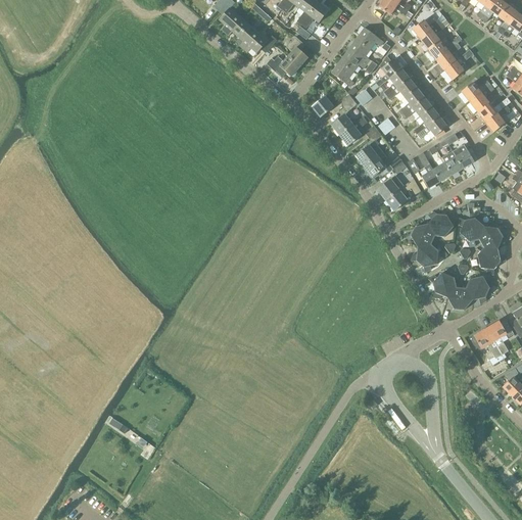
[(228,0),(222,7),(226,11),(220,18),(225,24),(221,28),(225,32),(239,15),(230,7),(235,2),(233,0),(228,0)]
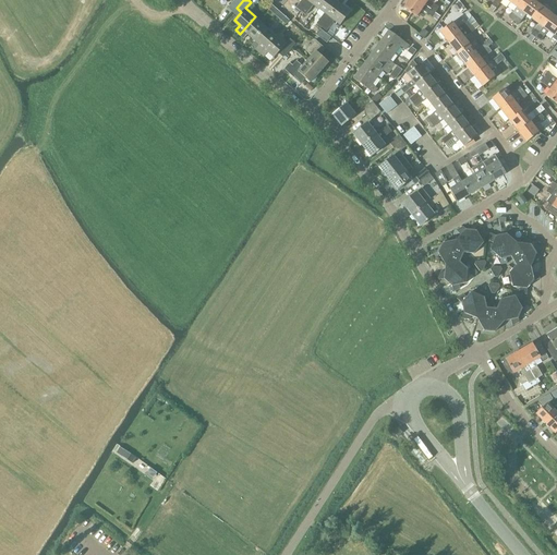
[(301,10),(309,0),(300,0),(297,5),(301,10)]
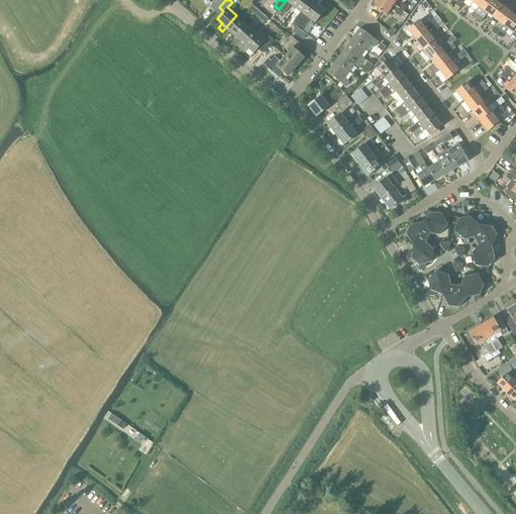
[(296,7),(301,0),(286,0),(279,9),(284,12),(291,3),(296,7)]
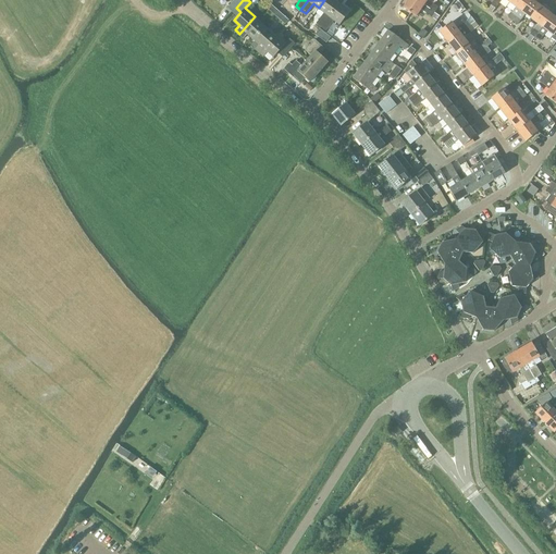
[(324,0),(319,8),(324,11),(317,22),(321,25),(340,2),(336,0),(324,0)]
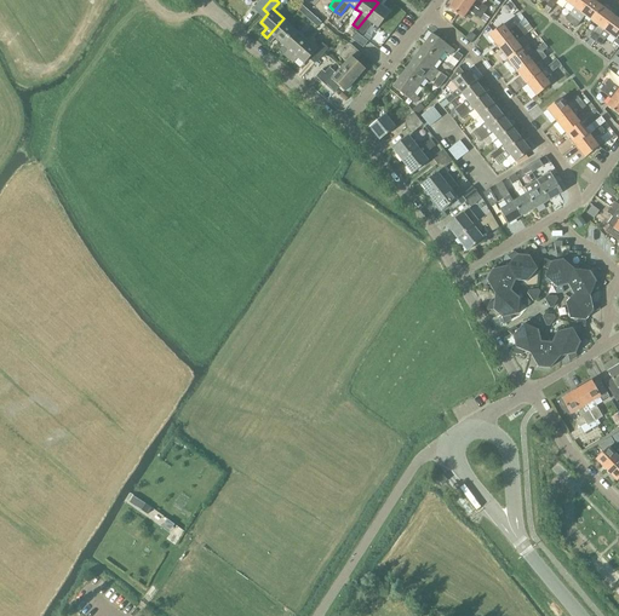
[(473,4),(468,0),(453,0),(450,6),(464,16),(473,4)]
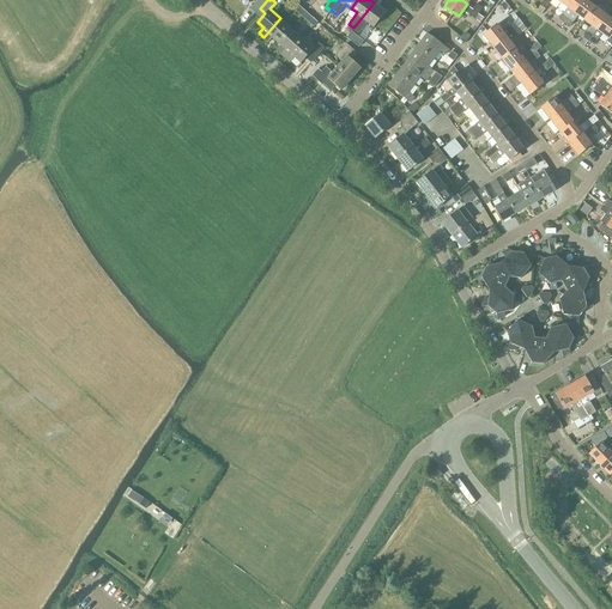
[(564,22),(581,0),(563,0),(562,1),(568,6),(559,17),(564,22)]
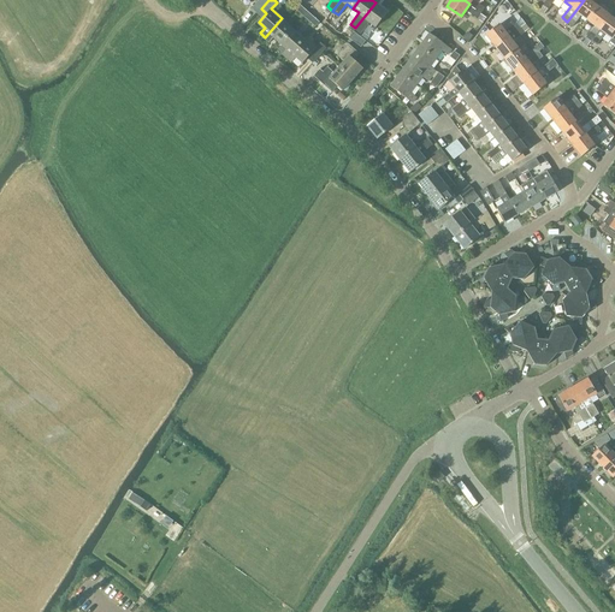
[(589,19),(598,5),(591,0),(584,0),(567,22),(573,25),(581,13),(589,19)]
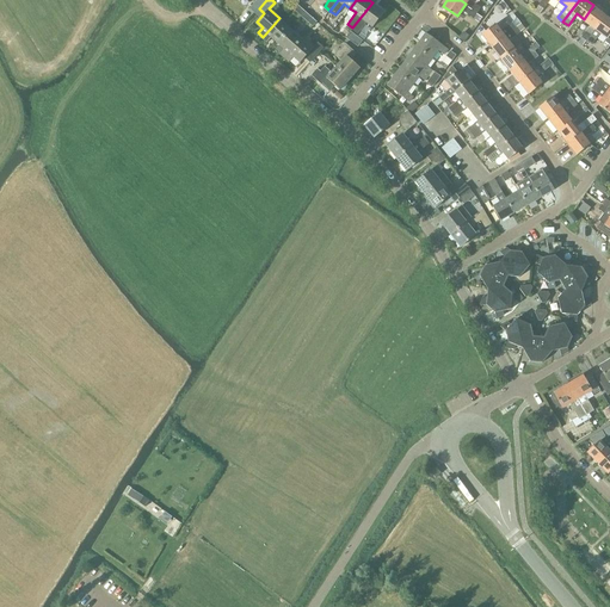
[(302,16),(307,11),(296,1),(291,5),(302,16)]
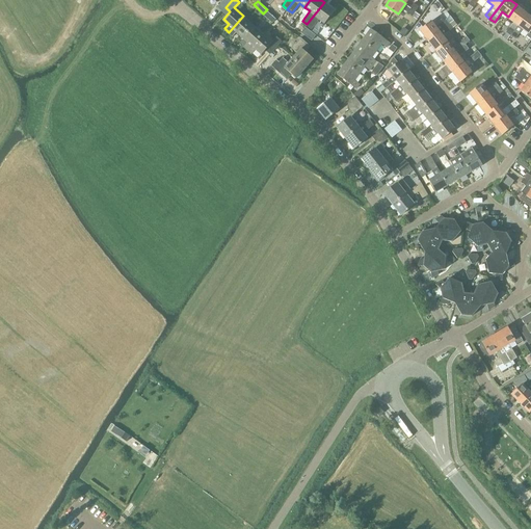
[(324,2),(307,24),(312,28),(319,18),(324,22),(335,9),(324,2)]
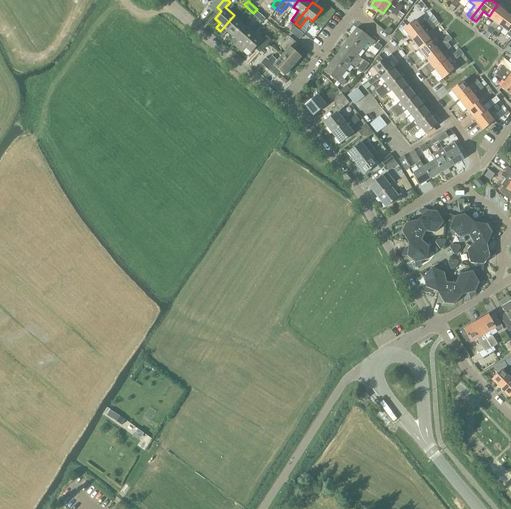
[(492,33),(508,12),(497,4),(489,16),(495,20),(487,29),(492,33)]
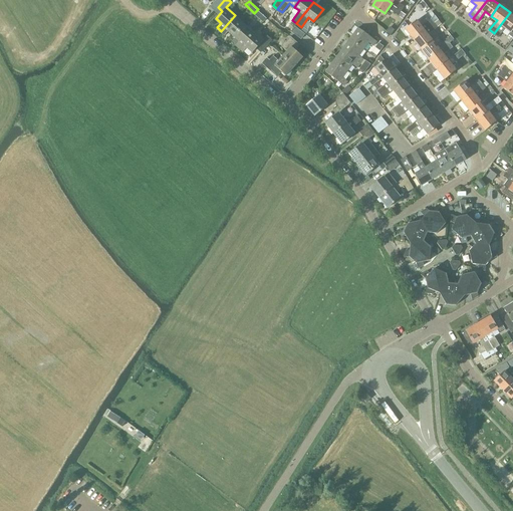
[(258,9),(254,13),(263,21),(267,17),(258,9)]
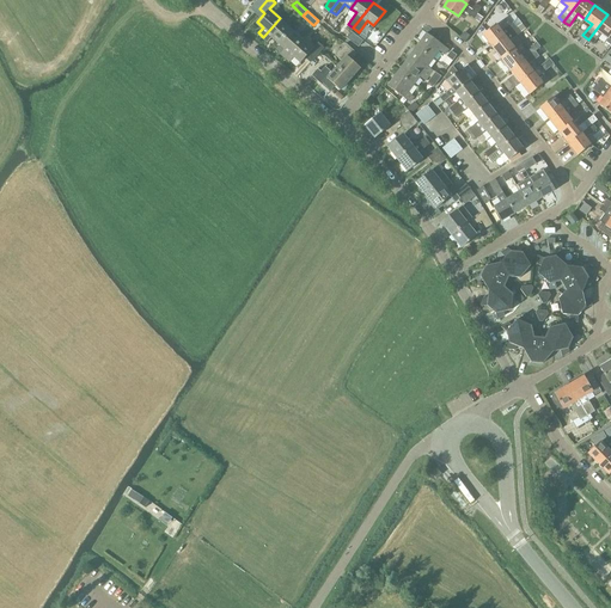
[(610,17),(608,14),(588,40),(593,43),(602,32),(609,37),(606,40),(610,42),(610,17)]
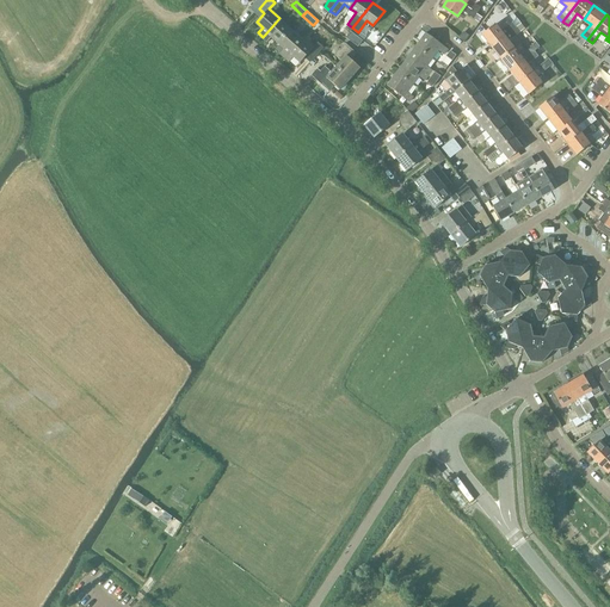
[(492,45),(516,26),(516,25),(522,20),(518,17),(512,20),(501,30),(495,23),(482,33),(492,45)]
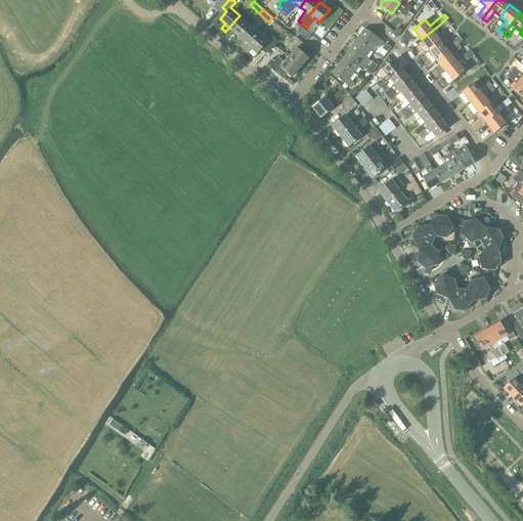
[(238,36),(249,24),(240,15),(225,32),(229,35),(233,31),(238,36)]
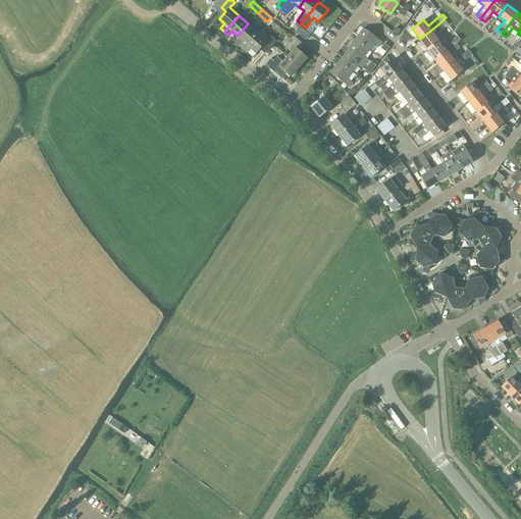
[(428,49),(439,40),(434,34),(445,27),(440,22),(420,39),(428,49)]
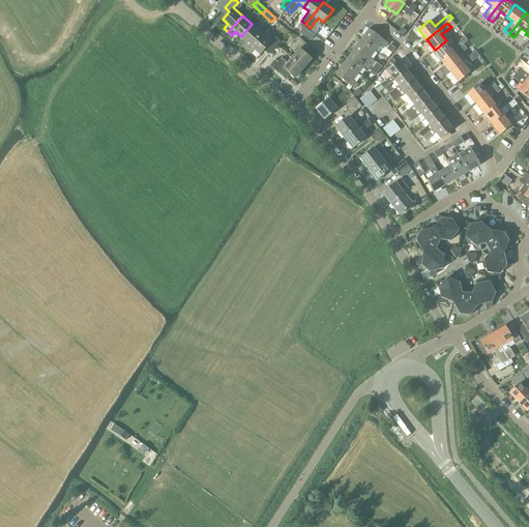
[(252,24),(241,36),(246,40),(243,46),(246,49),(262,33),(252,24)]
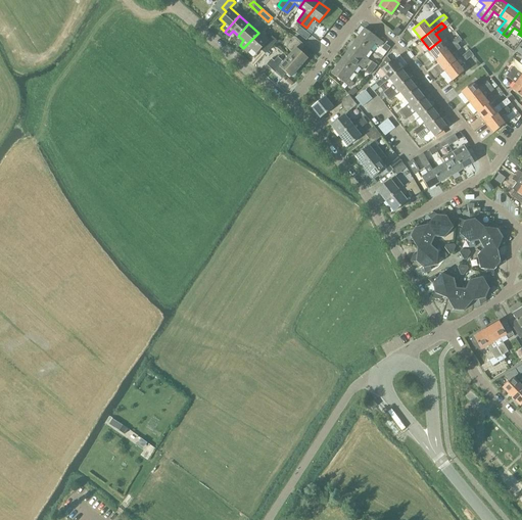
[(306,39),(311,34),(300,26),(296,31),(306,39)]
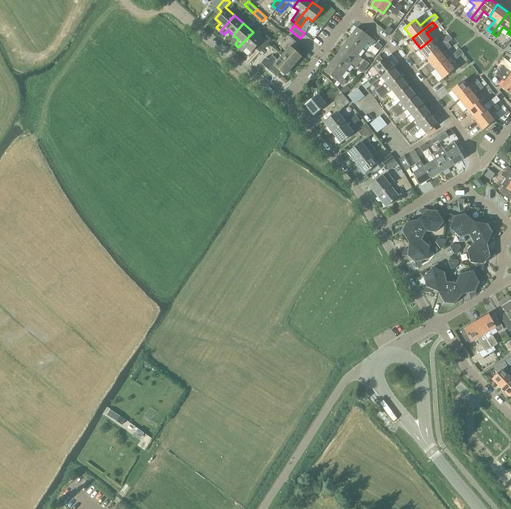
[(349,37),(362,47),(367,41),(372,44),(376,40),(357,26),(349,37)]
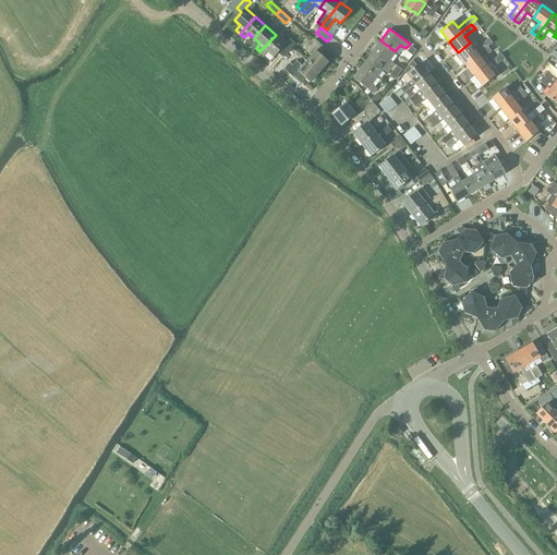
[(276,35),(259,51),(264,55),(268,50),(275,56),(279,50),(283,56),(295,43),(290,37),(286,43),(276,35)]
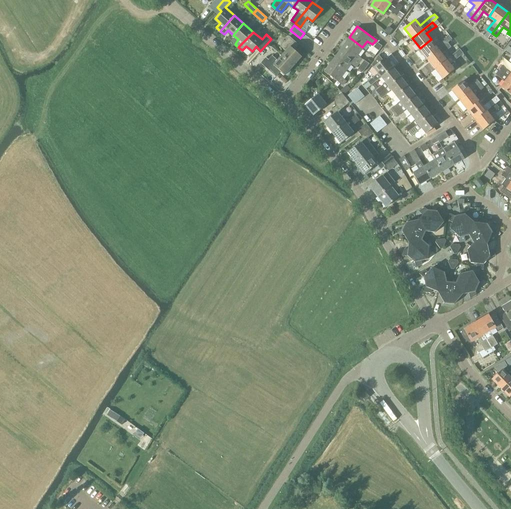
[(427,58),(439,49),(443,45),(448,41),(453,38),(449,34),(435,44),(431,39),(420,48),(427,58)]
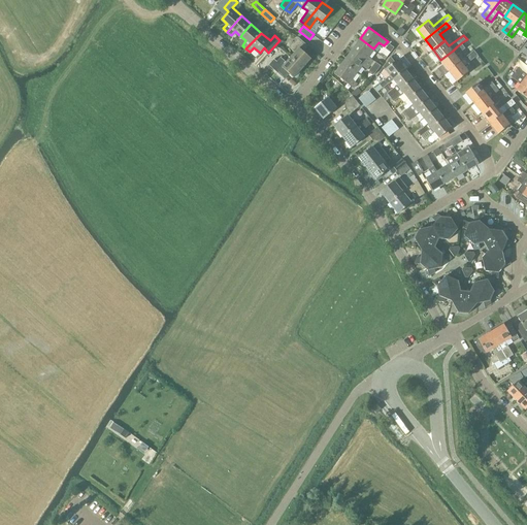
[(295,52),(291,56),(302,67),(311,57),(303,51),(308,44),(298,36),(290,46),(295,52)]
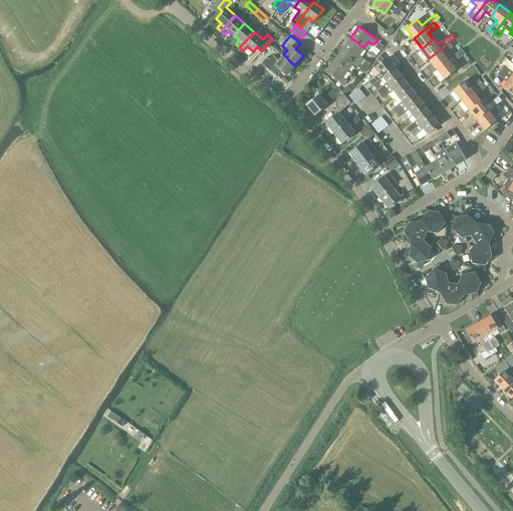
[(359,54),(363,47),(350,37),(342,48),(360,62),(363,57),(359,54)]
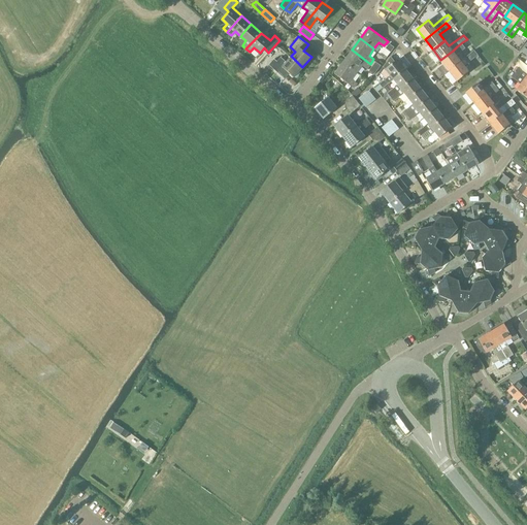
[(391,51),(394,46),(389,42),(386,47),(391,51)]
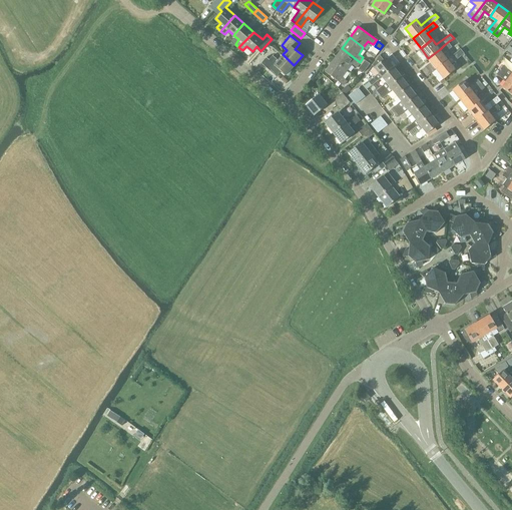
[(447,59),(436,68),(444,78),(455,69),(451,63),(464,52),(461,47),(447,59)]
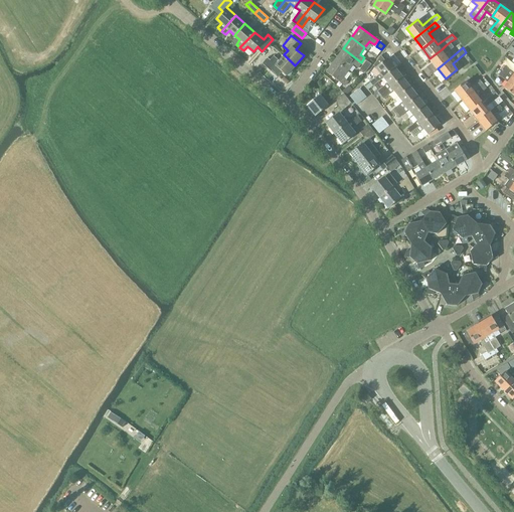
[(361,62),(343,48),(335,59),(348,69),(353,63),(358,66),(361,62)]
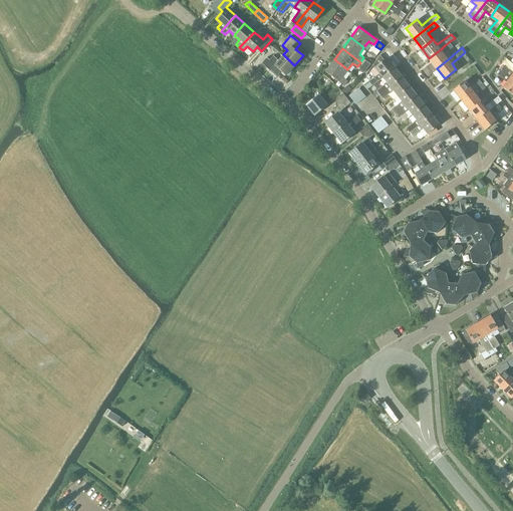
[(437,68),(448,59),(441,49),(429,58),(437,68)]
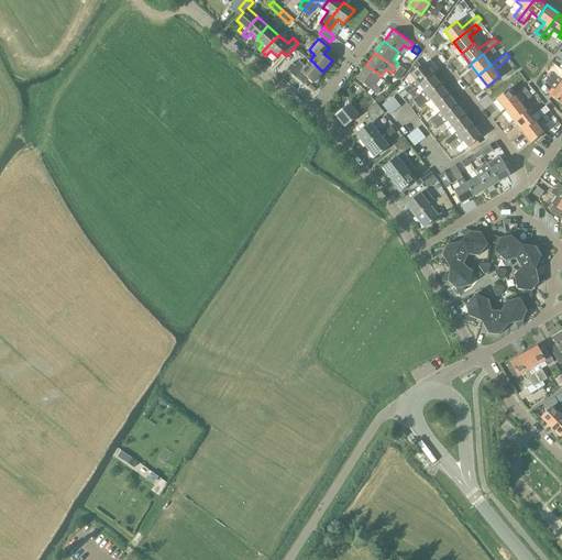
[(322,72),(310,59),(306,65),(299,59),(296,64),(293,62),(287,68),(304,83),(309,77),(313,81),(322,72)]
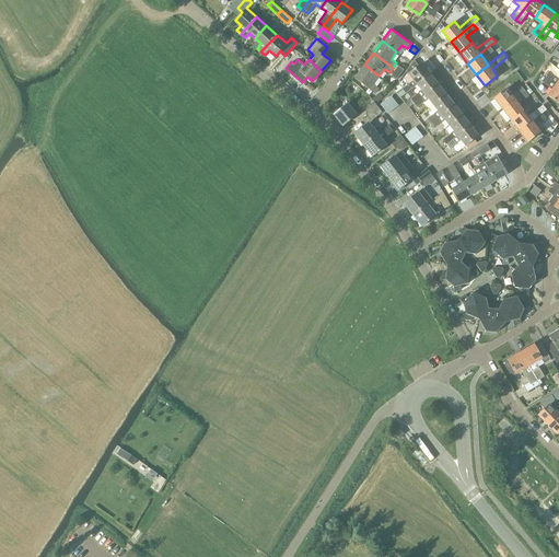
[(406,92),(417,82),(430,72),(422,61),(419,65),(415,59),(407,70),(414,79),(403,88),(406,92)]
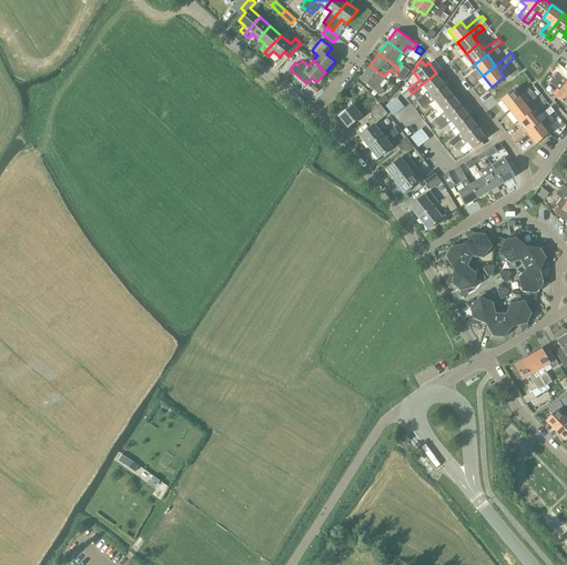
[(384,77),(370,66),(360,78),(381,93),(384,88),(378,84),(384,77)]
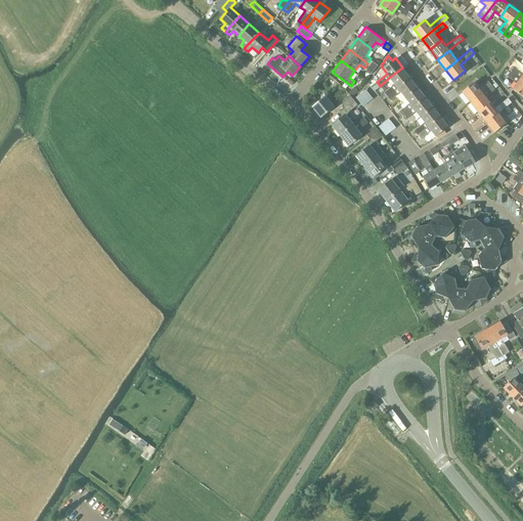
[(522,72),(514,66),(511,71),(522,79),(522,72)]
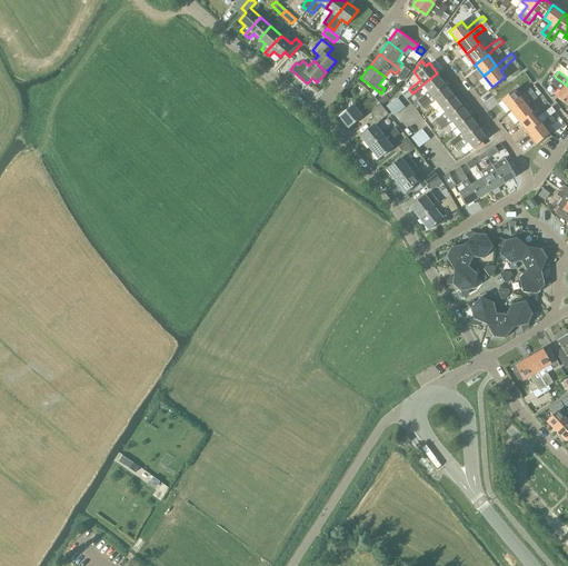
[(432,95),(446,85),(437,73),(424,83),(429,90),(418,99),(421,103),(432,95)]
